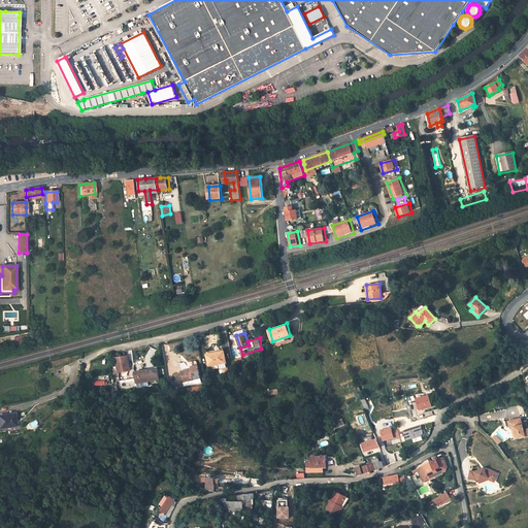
[(218,363),(226,362),(224,351),(207,353),(208,365),(218,363)]
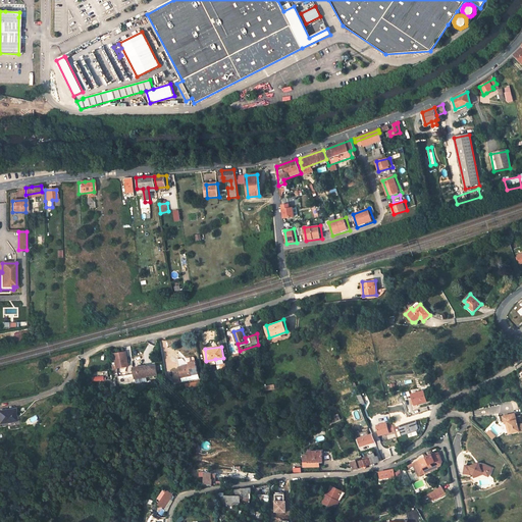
[(112,353),(114,366),(126,365),(124,351),(112,353)]
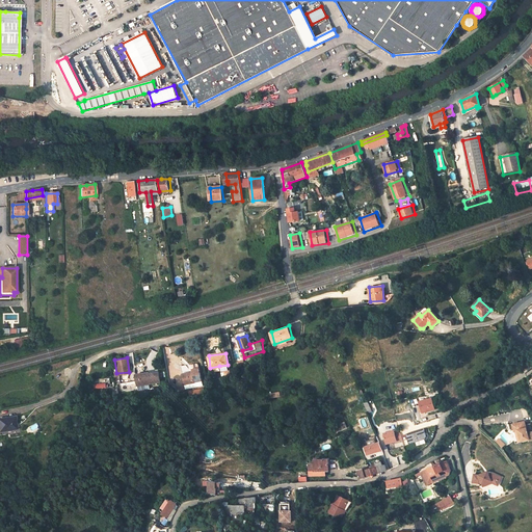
[(149,373),(136,375),(137,387),(154,383),(153,374),(149,374),(149,373)]
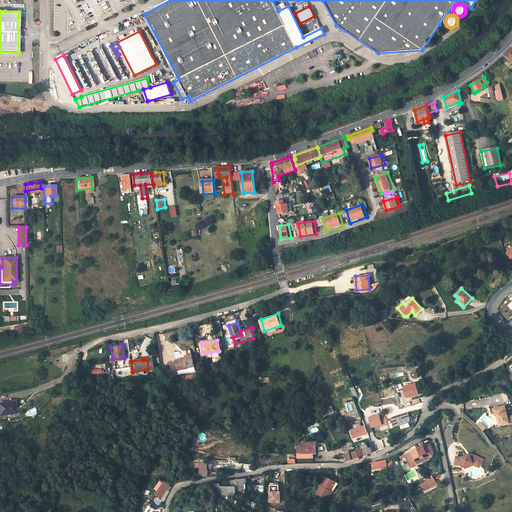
[(174,361),(177,379),(193,377),(190,359),(174,361)]
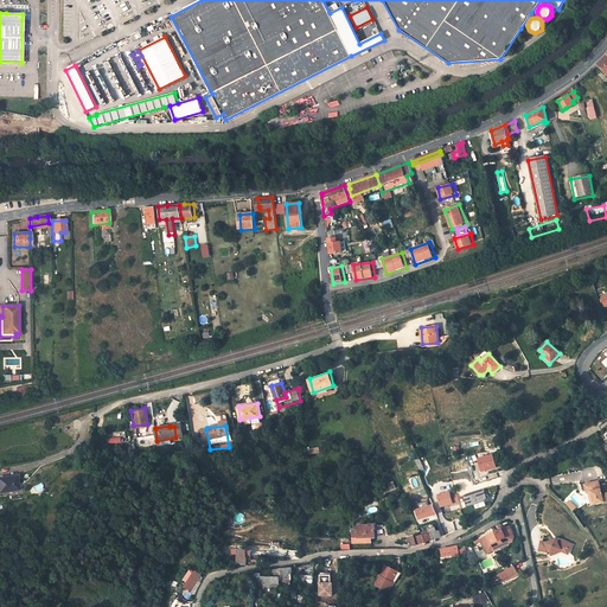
[(478,458),(481,471),(496,466),(492,454),(478,458)]
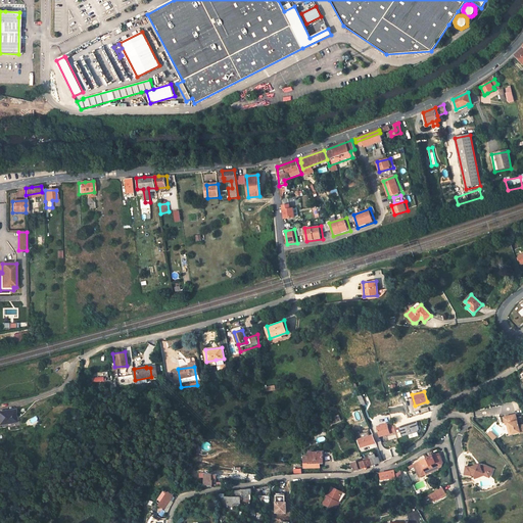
[(475,410),(476,418),(514,412),(513,405),(475,410)]
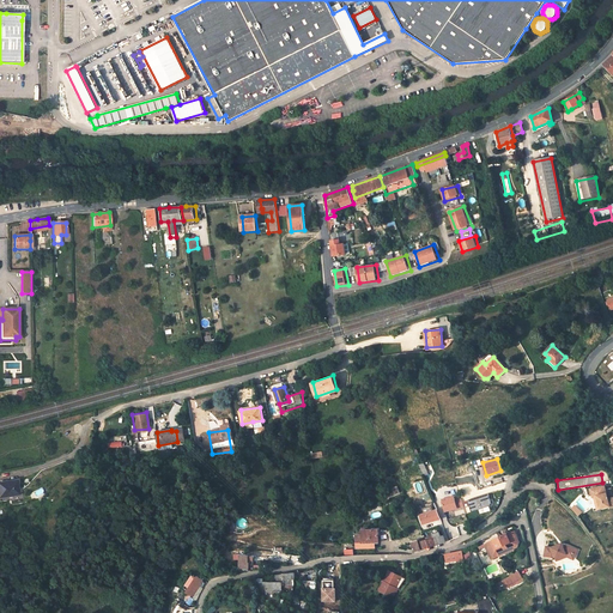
[(0,497),(19,493),(16,478),(0,480),(0,497)]
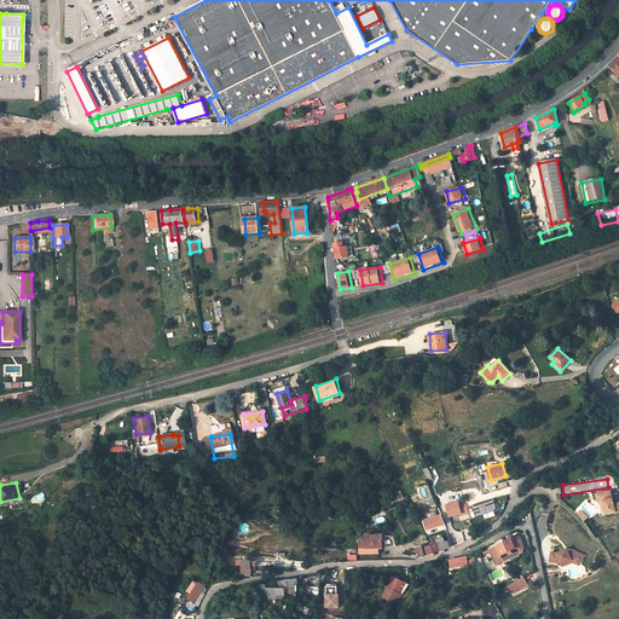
[(611,491),(596,495),(599,502),(600,502),(603,515),(618,510),(618,503),(614,504),(611,491)]
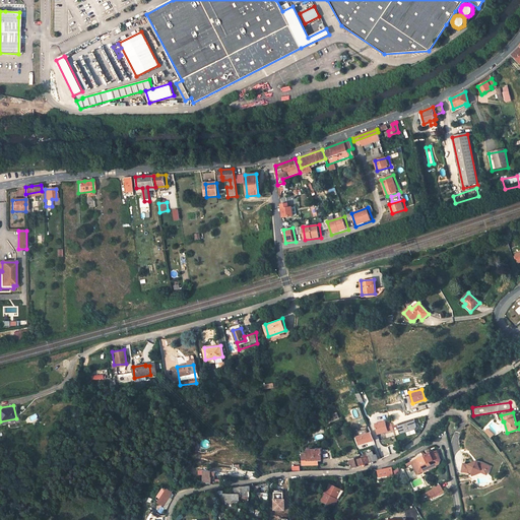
[(396,424),(399,434),(414,429),(415,426),(413,418),(396,424)]
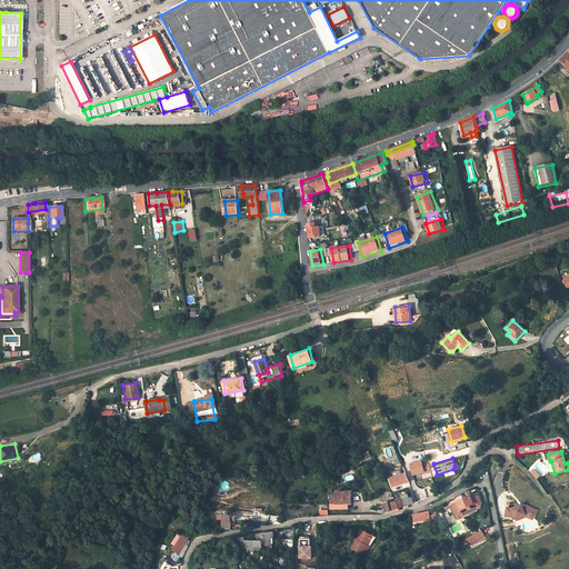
[(413,476),(425,472),(423,468),(423,467),(423,466),(422,465),(421,460),(415,462),(415,463),(410,465),(413,476)]
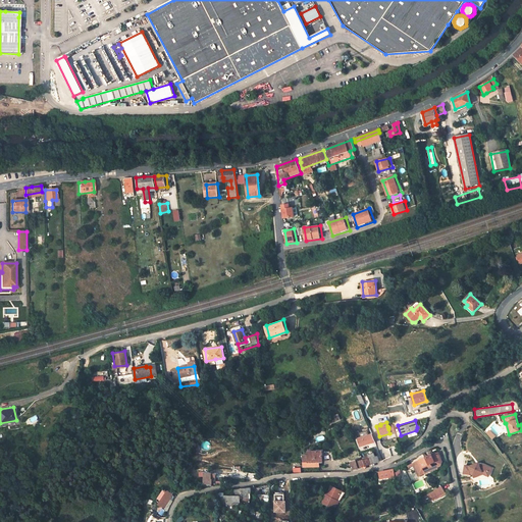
[(489,429),(486,432),(492,439),(496,436),(489,429)]
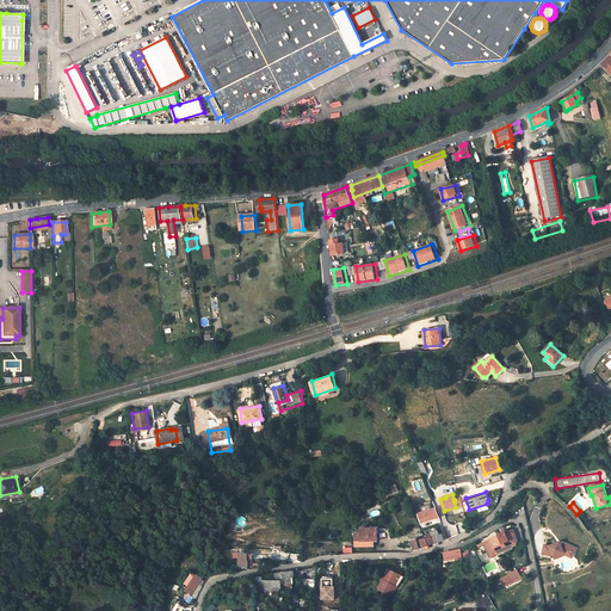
[(436,507),(418,513),(421,523),(439,517),(436,507)]
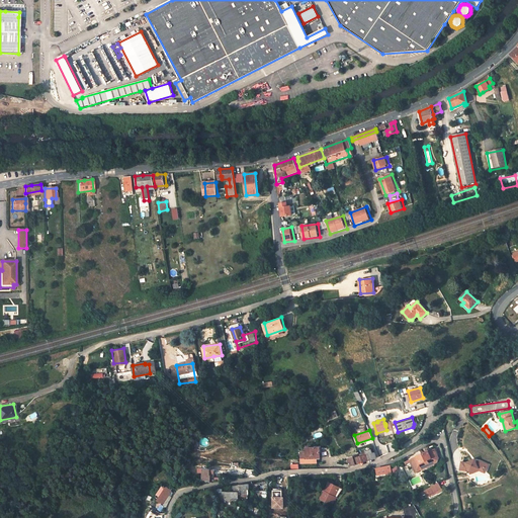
[(320,448),(306,448),(306,451),(306,459),(316,458),(316,457),(320,457),(320,448)]
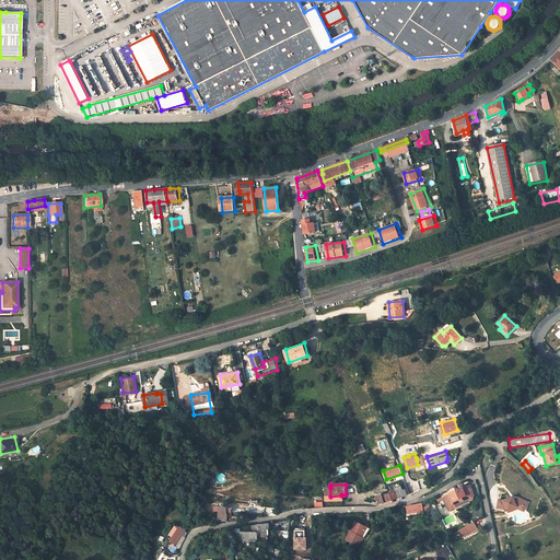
[(397,492),(391,494),(392,500),(407,496),(406,490),(404,490),(403,486),(397,488),(397,492)]
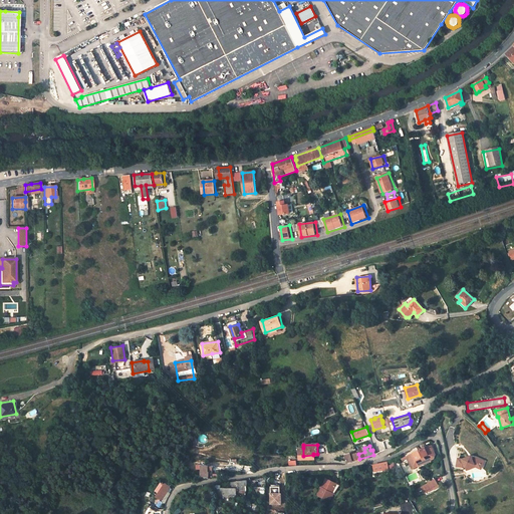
[(432,446),(425,448),(408,455),(401,459),(402,461),(407,459),(412,469),(434,459),(435,455),(432,446)]
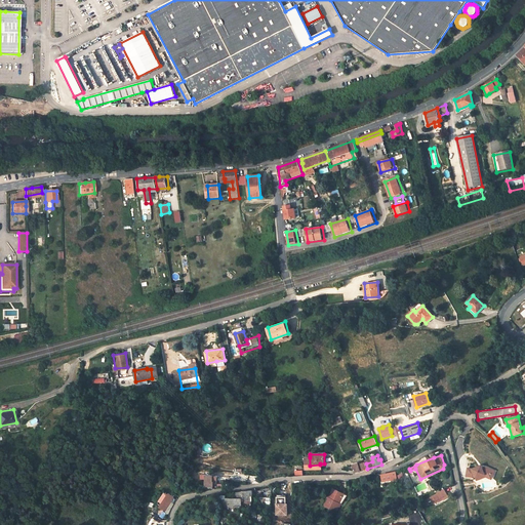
[(310,466),(310,457),(305,457),(306,470),(320,470),(320,465),(310,466)]
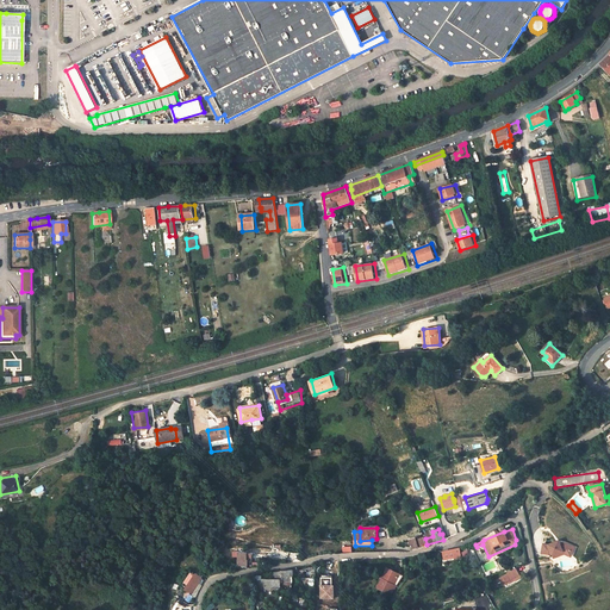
[(414,549),(427,545),(425,539),(418,541),(417,537),(410,540),(414,549)]
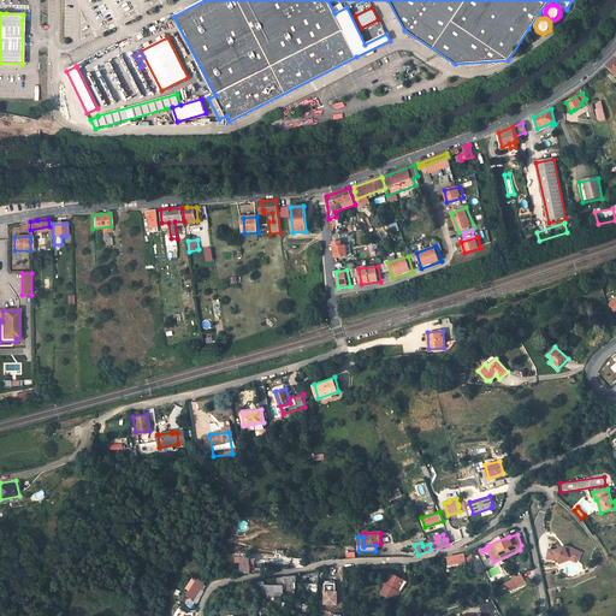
[(560,564),(570,560),(576,563),(580,554),(570,549),(567,550),(564,546),(554,550),(549,550),(548,558),(555,561),(557,560),(560,564)]
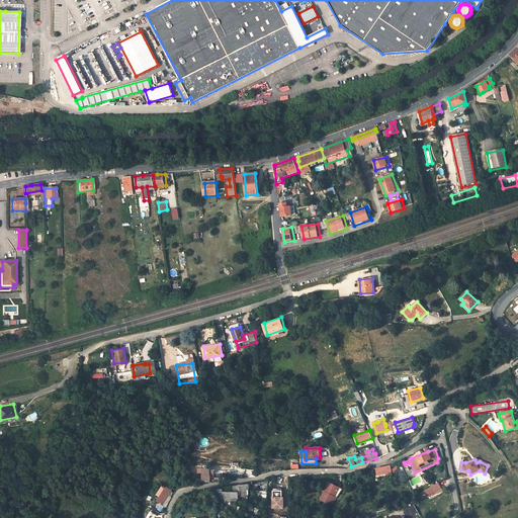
[(392,473),(390,465),(376,468),(377,476),(386,473),(387,475),(392,473)]
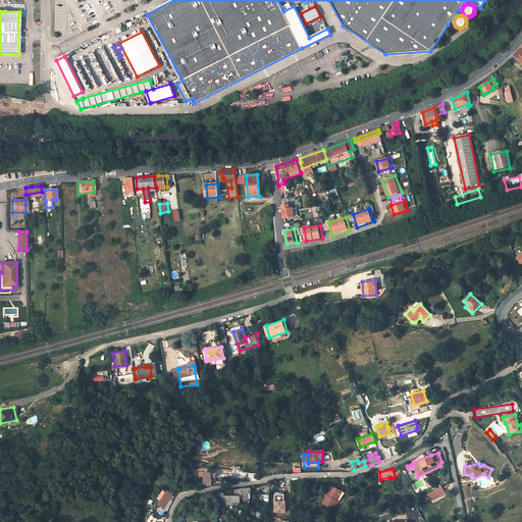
[(209,472),(202,473),(204,479),(204,484),(212,483),(211,478),(210,478),(209,472)]
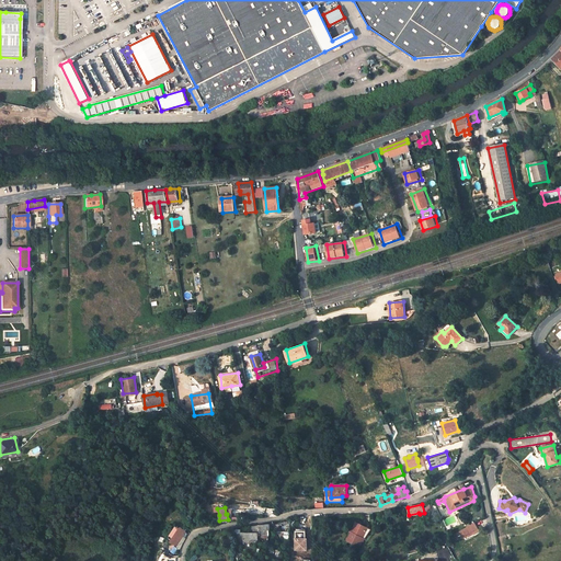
[(357,523),(347,542),(358,548),(366,540),(371,530),(357,523)]
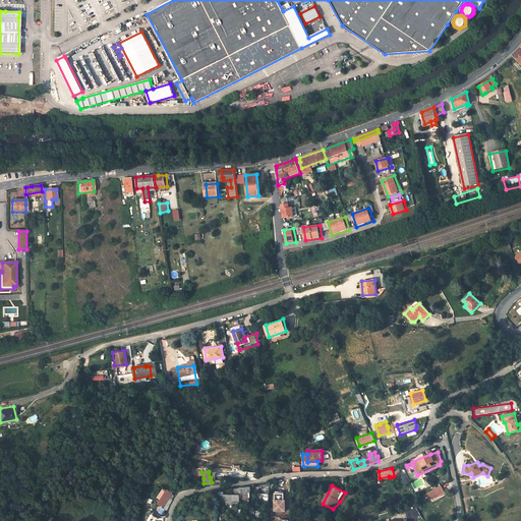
[(223,495),(223,504),(240,504),(240,498),(250,498),(251,486),(241,487),(232,488),(231,495),(223,495)]
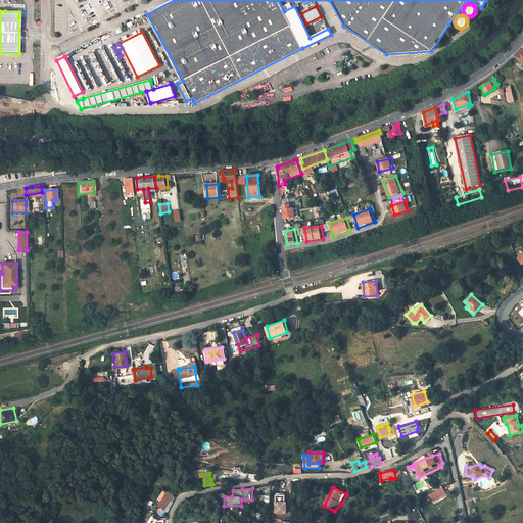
[(437,500),(446,494),(442,488),(429,495),(432,501),(436,498),(437,500)]
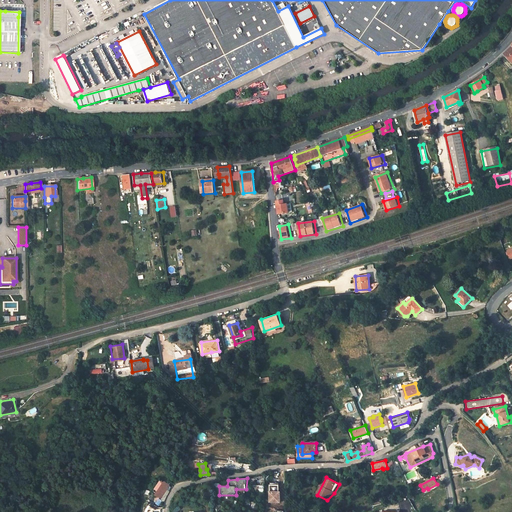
[(165,481),(156,495),(161,498),(167,488),(169,489),(171,485),(165,481)]
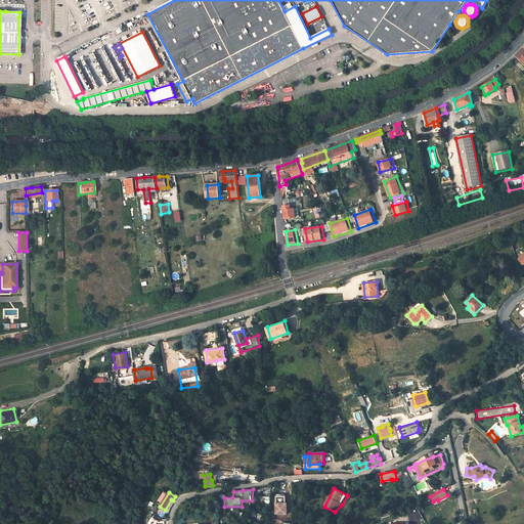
[(276,501),(276,514),(288,514),(288,503),(276,501)]
